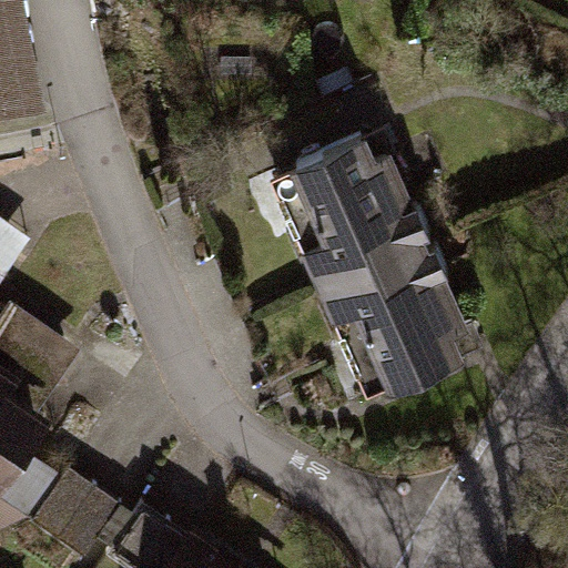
[(0,0),(0,78),(38,77),(33,0),(0,0)]
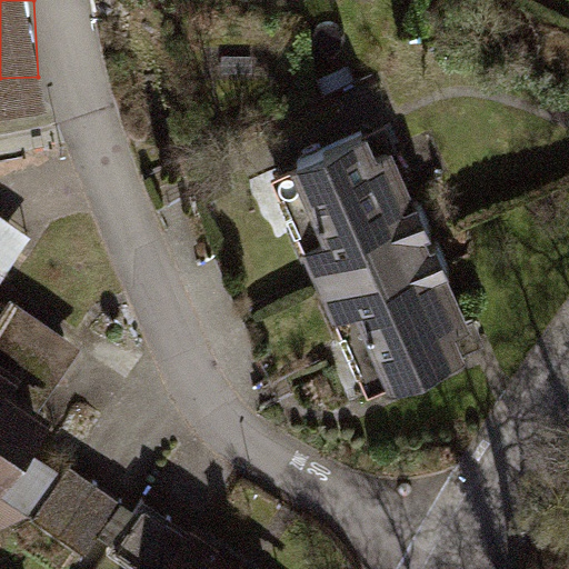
[(378,123),(289,161),(392,402),(481,365),(378,123)]
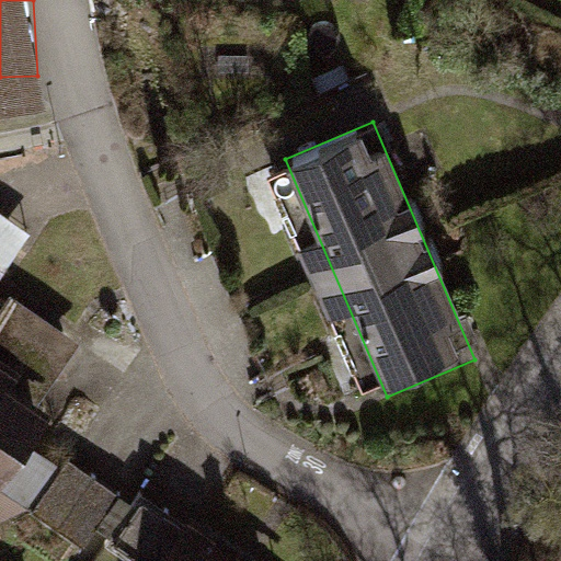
[(0,276),(33,230),(0,207),(0,276)]
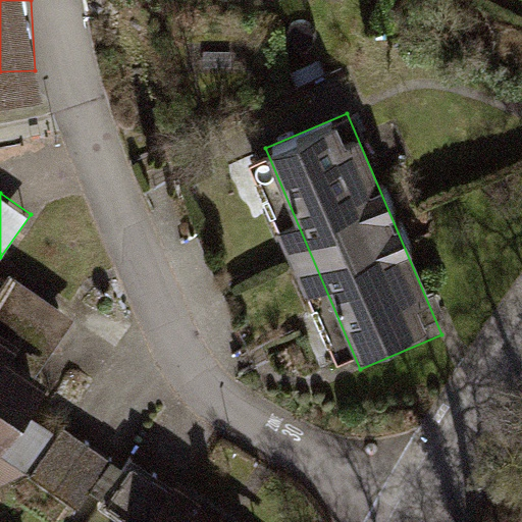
[(0,448),(39,474),(80,415),(32,381),(56,346),(5,311),(0,318),(0,448)]
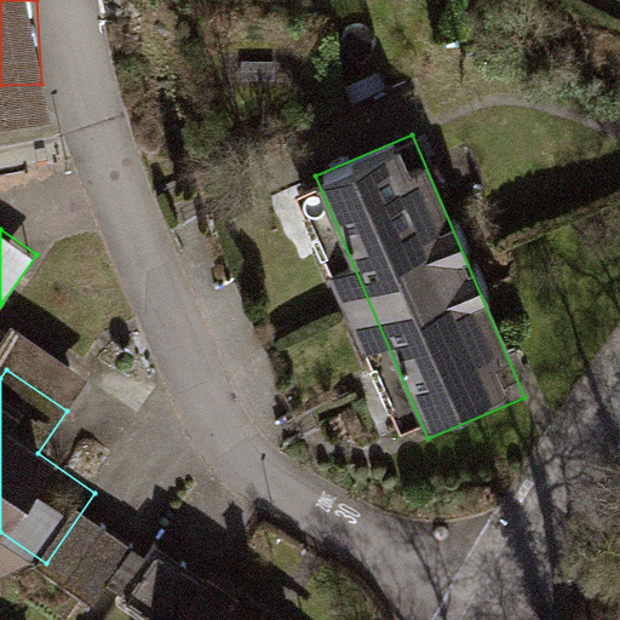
[(148,619),(269,619),(158,541),(118,598),(148,619)]
